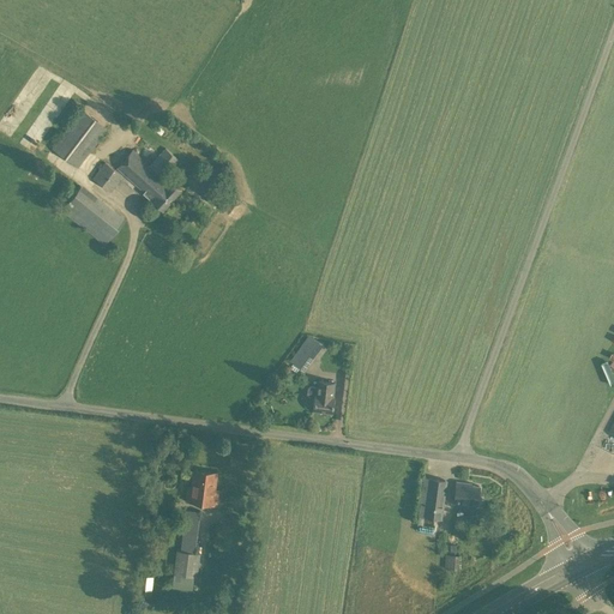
[(82,109),(52,148),(77,168),(107,128),(82,109)]
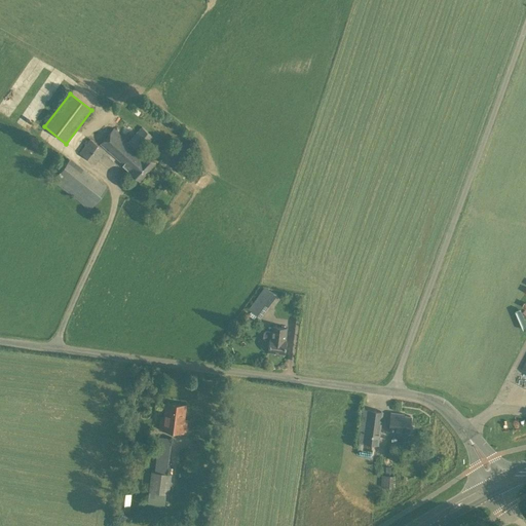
[(124,167),(129,173),(130,172),(138,179),(151,165),(145,158),(146,157),(139,151),(152,138),(141,126),(127,141),(114,128),(102,141),(100,144),(124,167)]
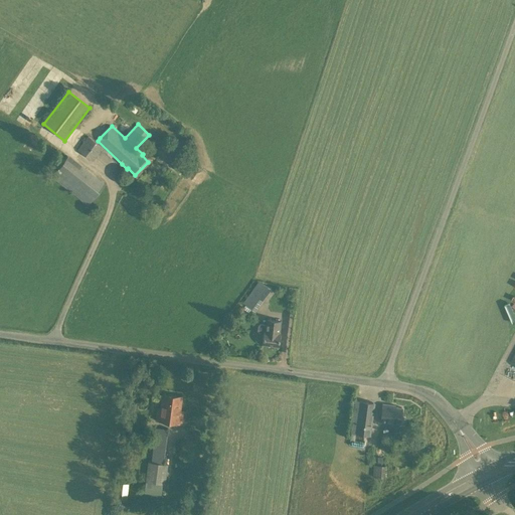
[(88,137),(77,149),(92,161),(103,147),(88,137)]
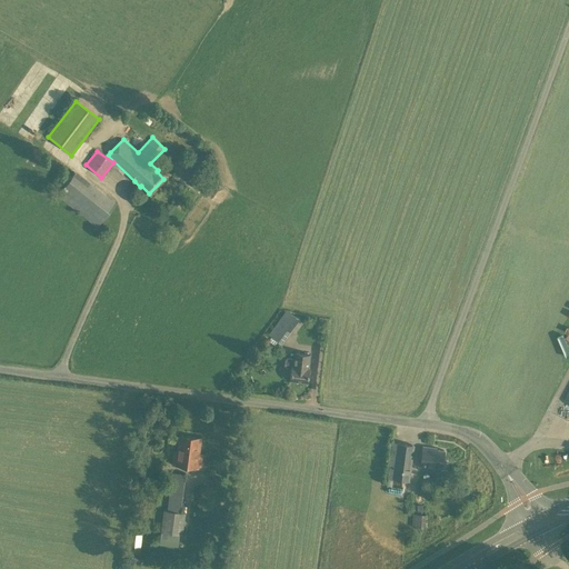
[(75,171),(57,195),(97,227),(116,202),(75,171)]
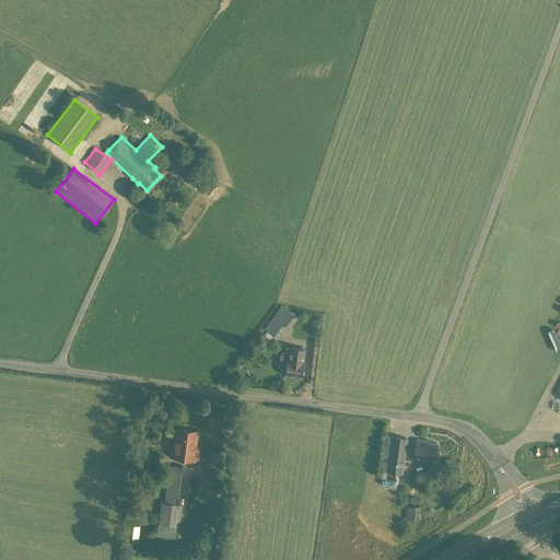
[(277,338),(295,314),(281,306),(264,328),(266,330),(277,338)]
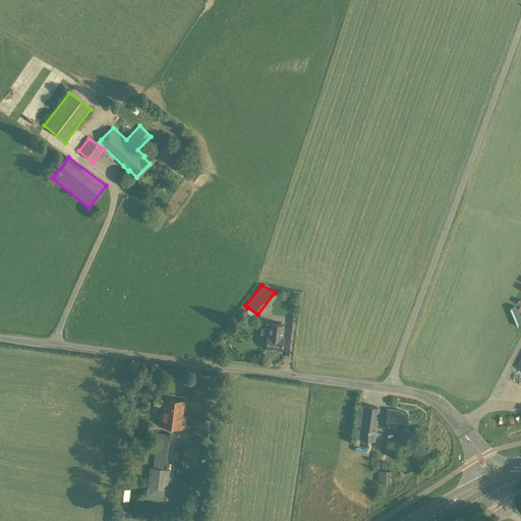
[(270,323),(269,328),(264,327),(261,329),(261,334),(263,336),(266,337),(265,348),(281,349),(282,337),(283,337),(284,325),(270,323)]
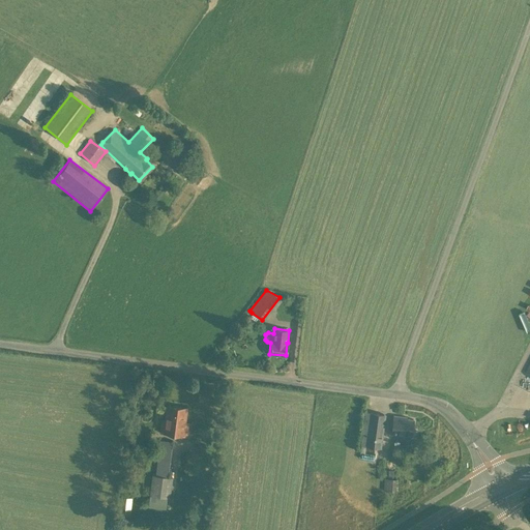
[(164,433),(183,435),(186,408),(168,406),(164,433)]
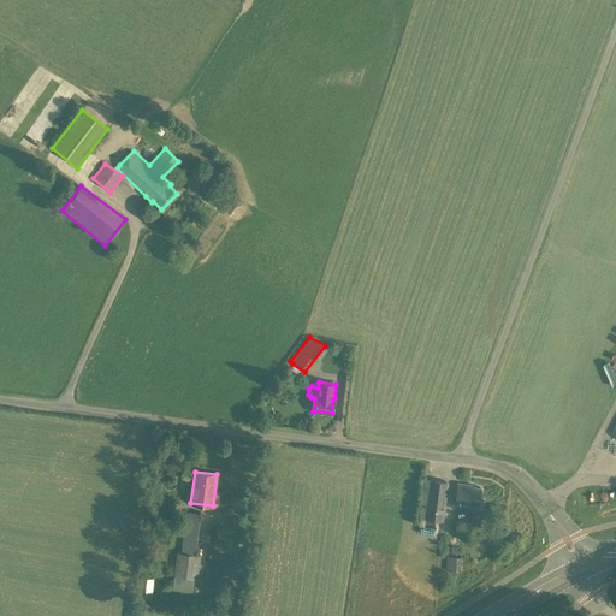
[(443,521),(449,483),(430,480),(424,480),(419,517),(443,521)]
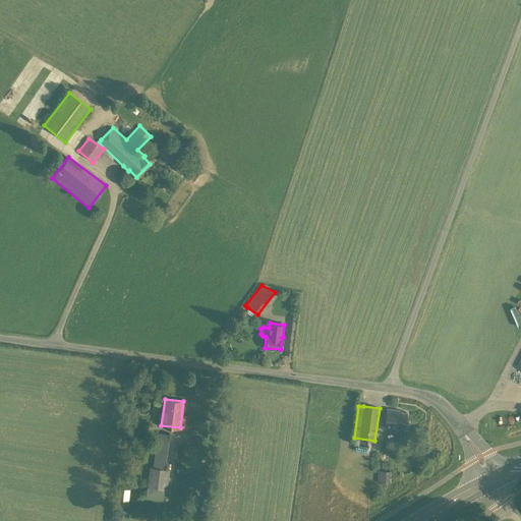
[(404,428),(406,414),(395,413),(396,411),(387,410),(385,425),(404,428)]
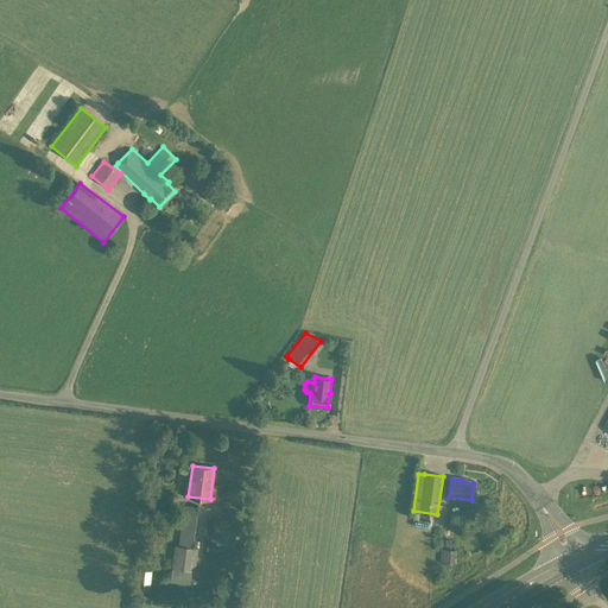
[(197,508),(183,506),(178,545),(176,568),(194,569),(196,557),(190,556),(197,508)]
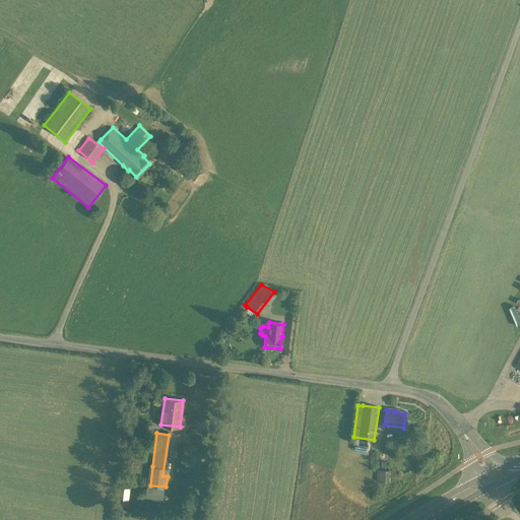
[(377,470),(376,481),(389,482),(390,470),(377,470)]
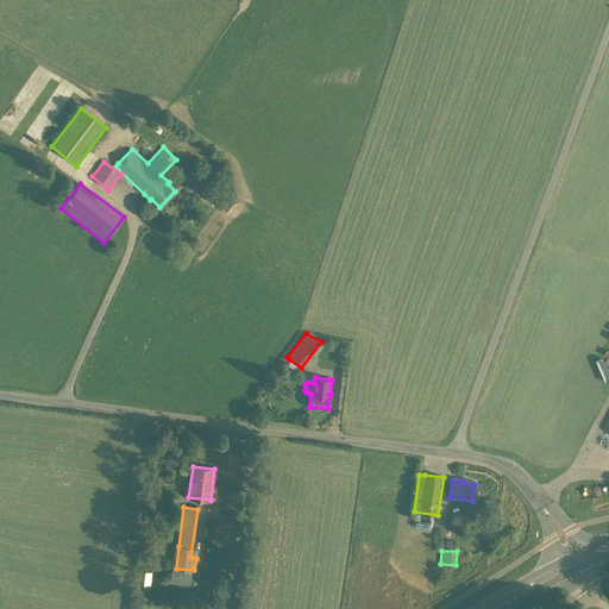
[(148,588),(150,571),(138,570),(137,586),(148,588)]
